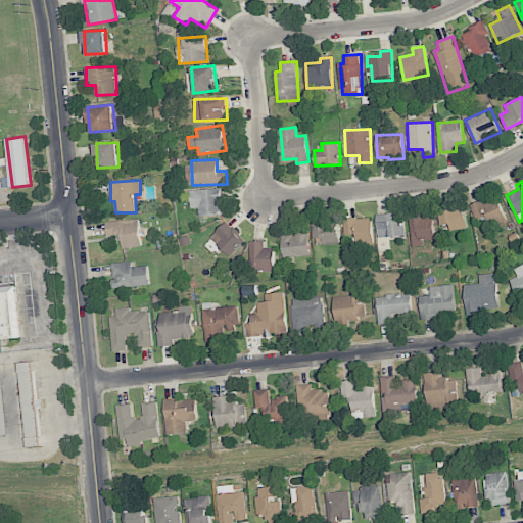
[(190,208),(198,208),(198,216),(223,215),(222,189),(190,190),(190,208)]
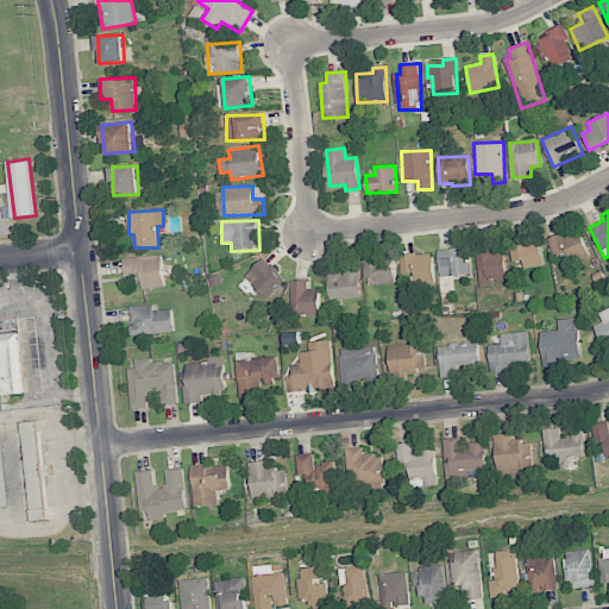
[(564,265),(590,257),(586,246),(589,245),(583,227),(547,238),(554,257),(560,256),(564,265)]
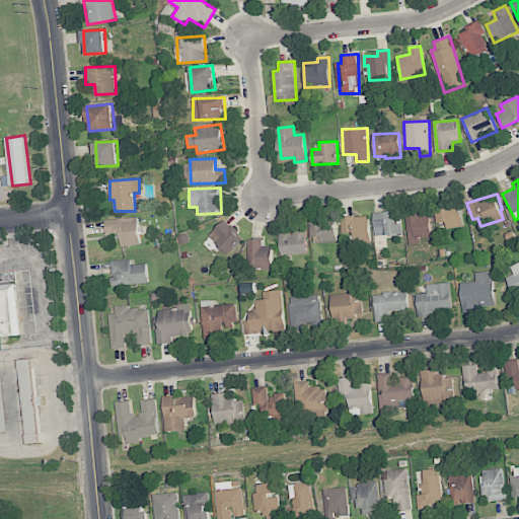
[(436,223),(446,222),(446,228),(462,227),(461,207),(435,209),(436,223)]
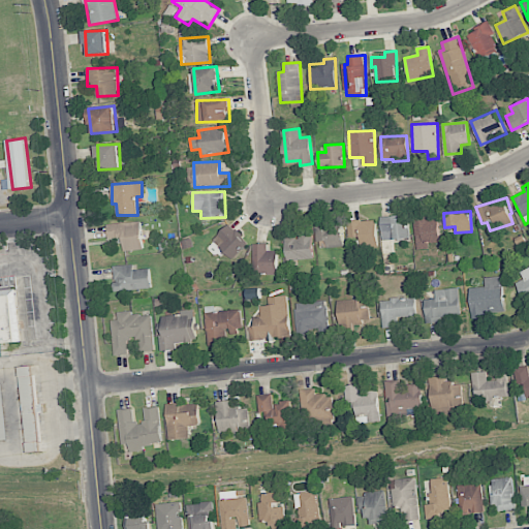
[(440,242),(438,218),(428,219),(427,214),(412,216),(416,248),(428,247),(427,244),(440,242)]
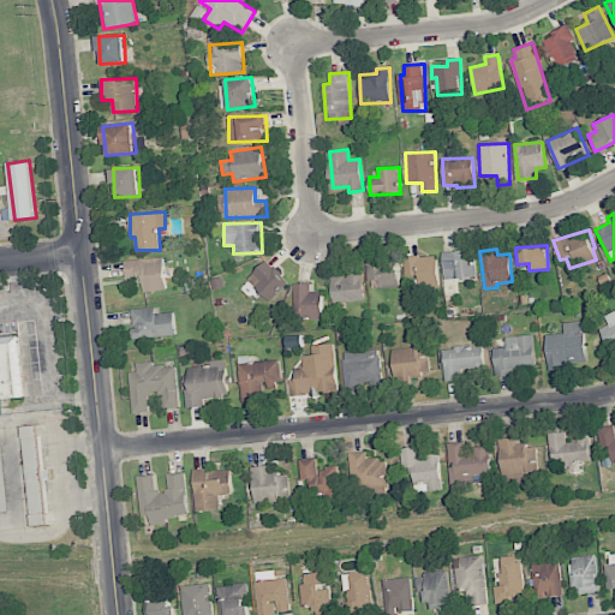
[(443,252),(445,279),(476,278),(476,251),(443,252)]
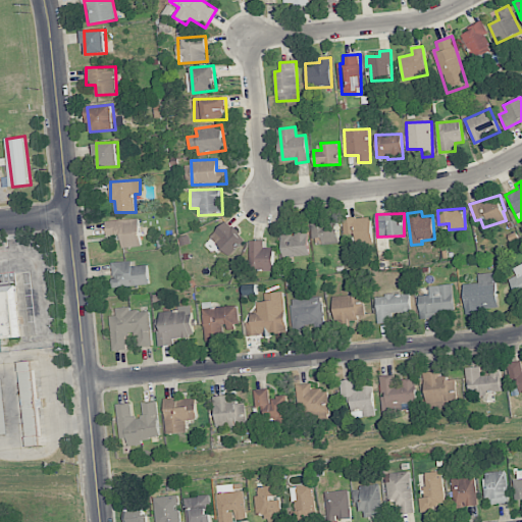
[(344,235),(356,233),(356,242),(372,242),(370,217),(344,218),(344,235)]
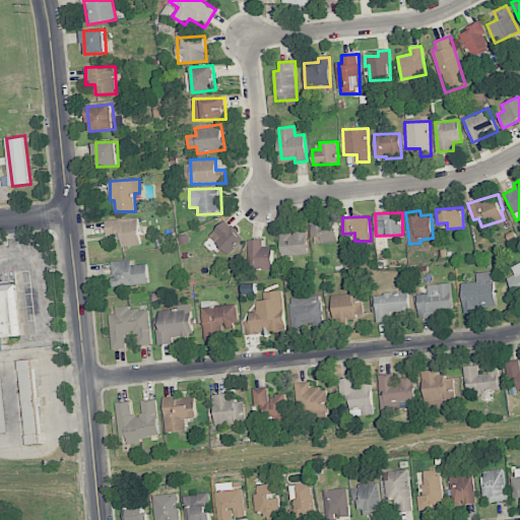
[(106,219),(106,235),(121,235),(122,247),(140,246),(139,218),(106,219)]
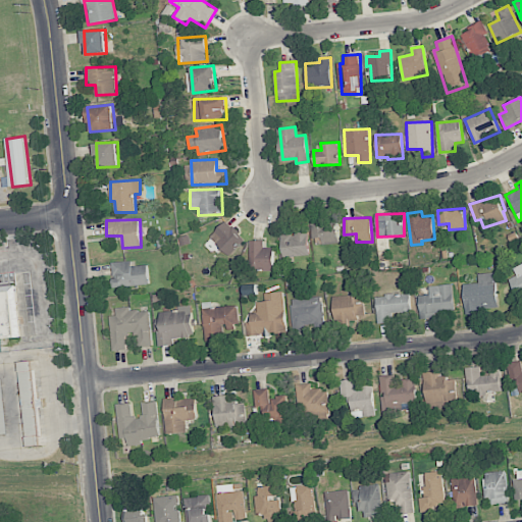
[(243,240),(225,221),(210,237),(227,255),(243,240)]
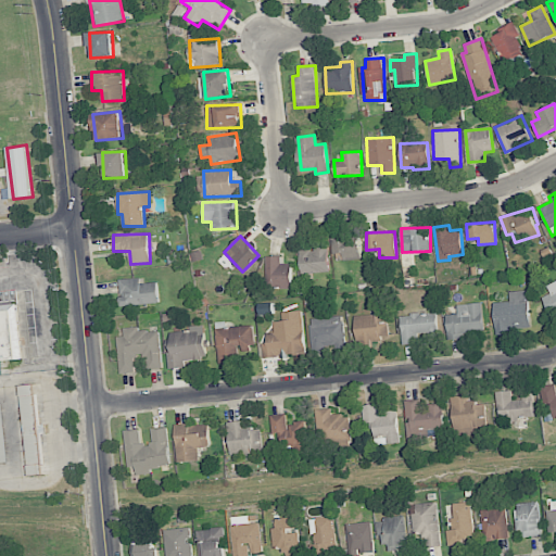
[(333,240),(333,260),(361,260),(361,236),(340,236),(340,239),(333,240)]
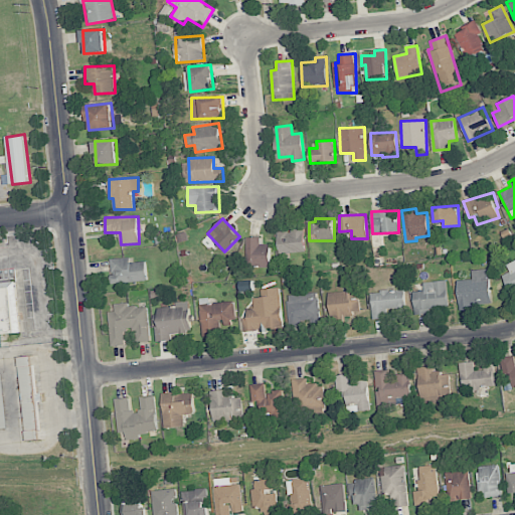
[(291,228),(291,231),(278,232),(279,253),(305,252),(304,227),(291,228)]
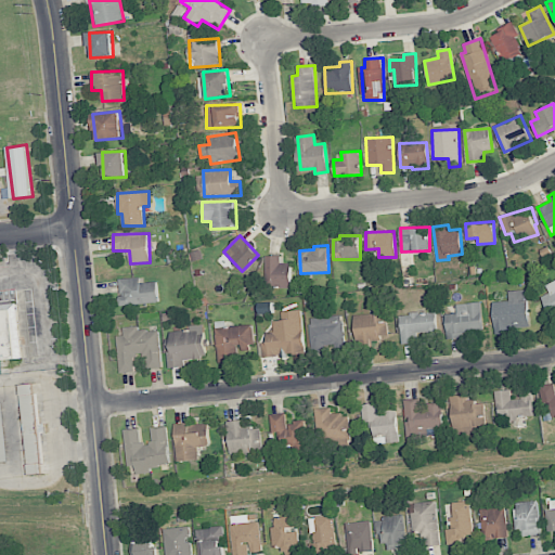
[(281,256),(265,256),(263,287),(291,288),(292,263),(281,263),(281,256)]
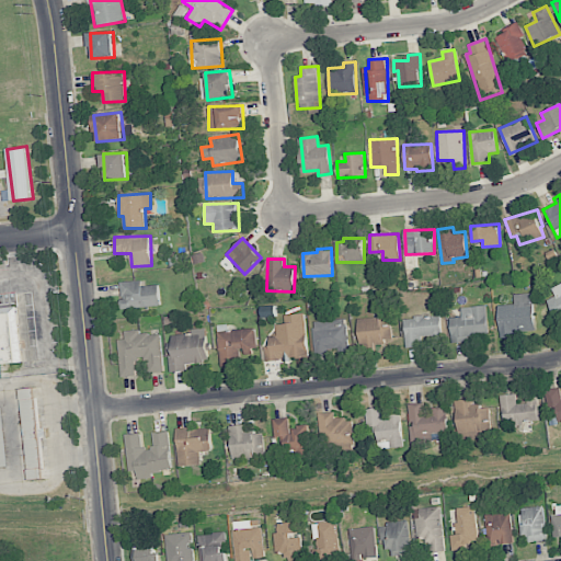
[(159,285),(142,286),(142,281),(119,282),(122,309),(160,306),(159,285)]
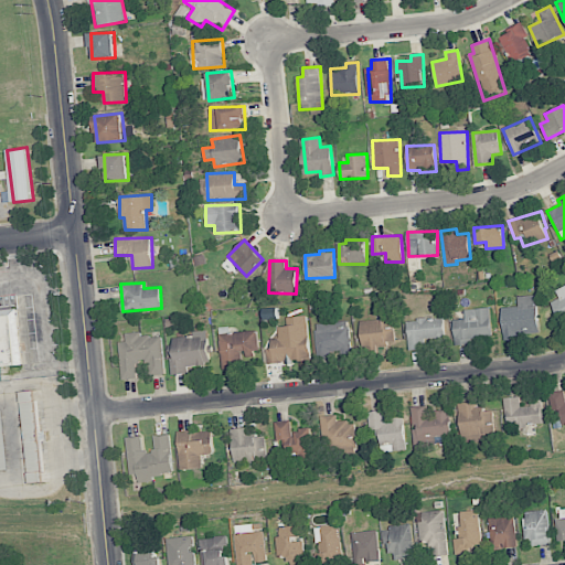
[(560,298),(551,302),(562,326),(564,324),(564,285),(555,290),(560,298)]
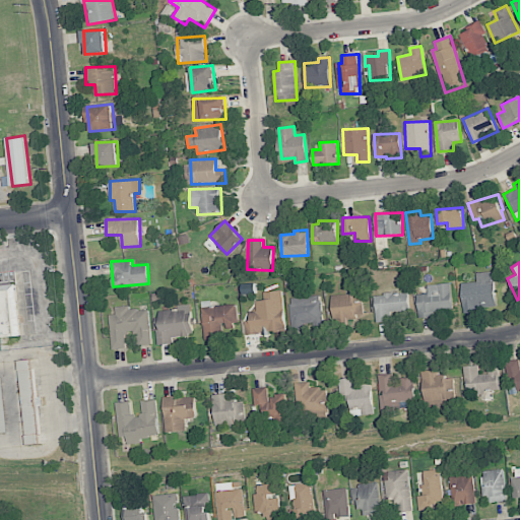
[(461,283),(464,313),(477,312),(476,309),(497,307),(494,271),(476,273),(477,282),(461,283)]
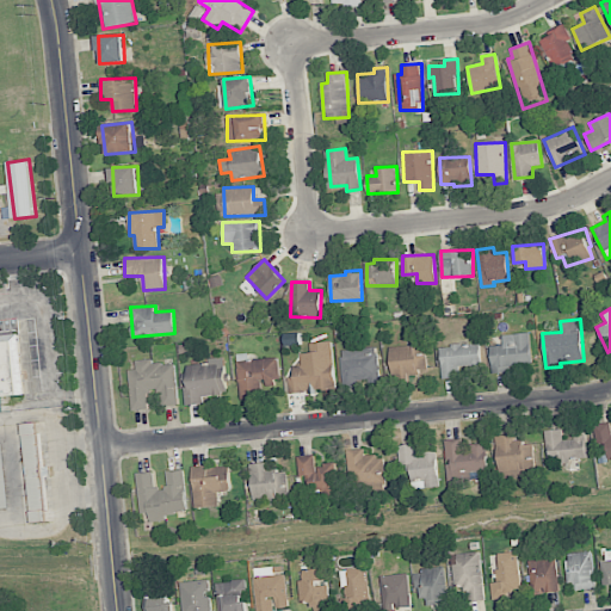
[(0,334),(0,397),(24,395),(18,333),(0,334)]
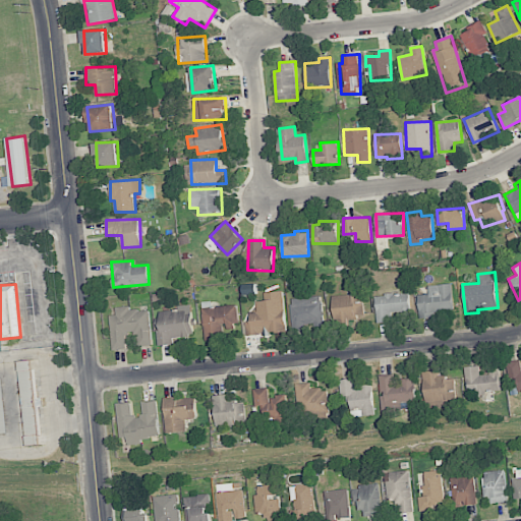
[(418,294),(418,317),(436,316),(436,310),(453,309),(452,284),(428,285),(428,294),(418,294)]
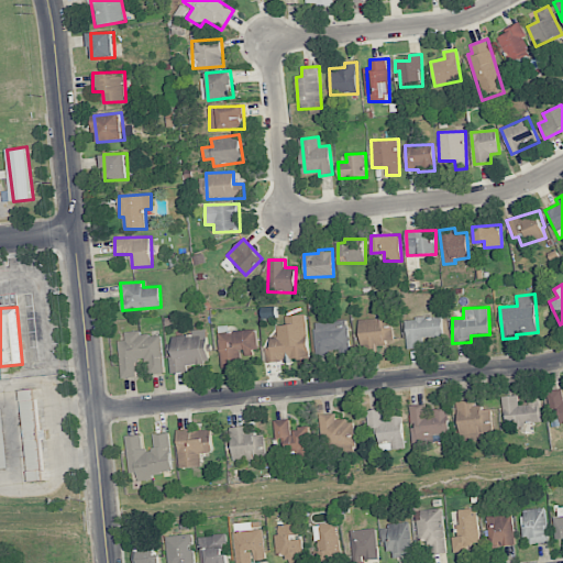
[(309,359),(306,315),(286,317),(286,324),(276,326),(277,337),(269,338),(271,348),(265,348),(267,362),(309,359)]
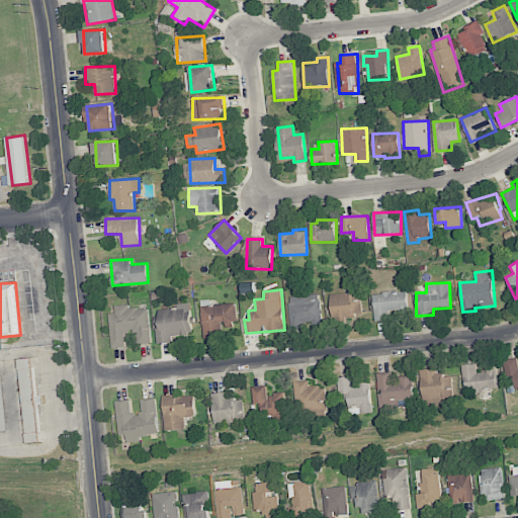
[(356,291),(331,294),(333,319),(363,316),(361,300),(357,301),(356,291)]
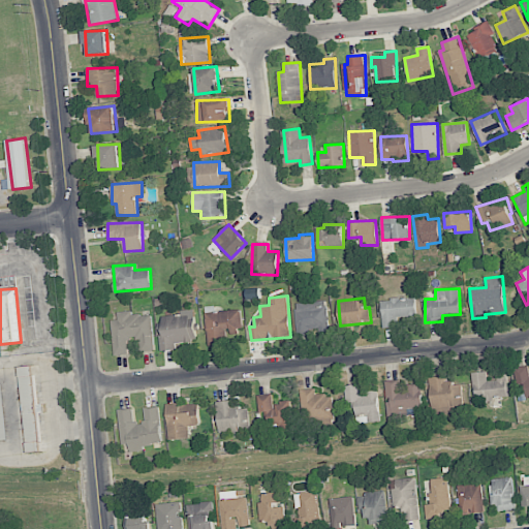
[(382,328),(398,327),(398,317),(416,316),(415,298),(381,300),(382,328)]
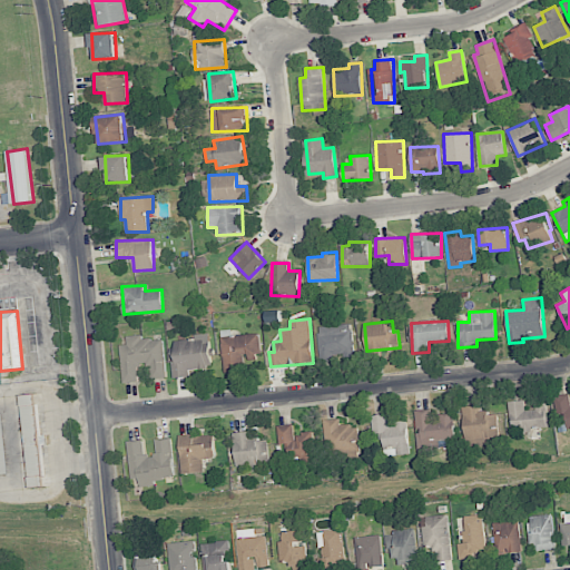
[(353,356),(352,325),(318,326),(320,362),(334,362),(334,356),(353,356)]
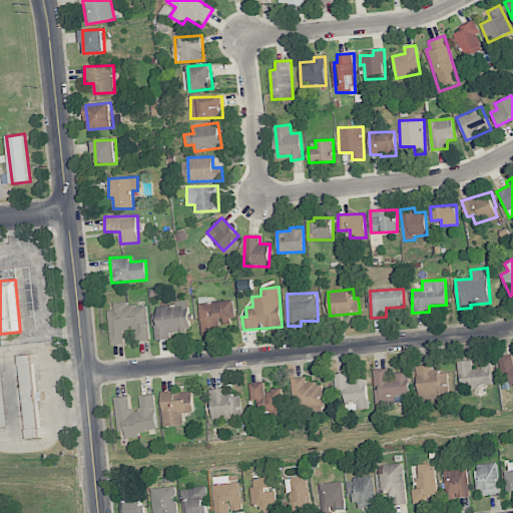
[(199,298),(200,335),(218,334),(217,322),(234,322),(233,301),(207,302),(207,297),(199,298)]
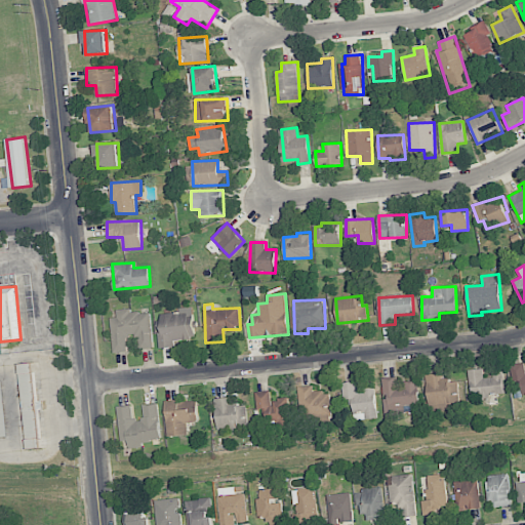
[(161,314),(162,333),(158,333),(159,348),(174,347),(174,340),(195,339),(193,307),(180,308),(180,313),(161,314)]
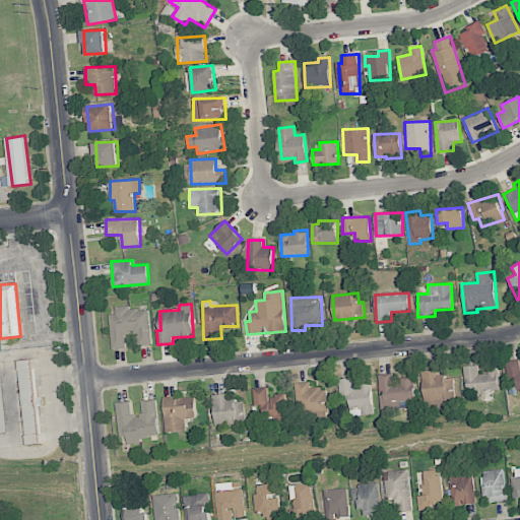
[(152,344),(148,309),(131,311),(130,306),(115,307),(116,314),(110,315),(113,349),(127,348),(125,334),(136,333),(137,346),(152,344)]
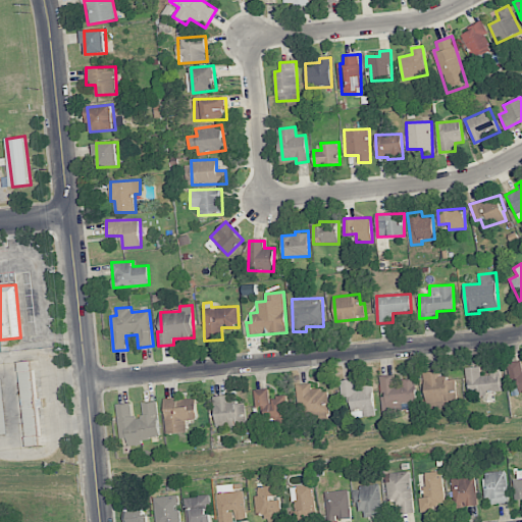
[(33,361),(18,362),(27,448),(41,447),(33,361)]
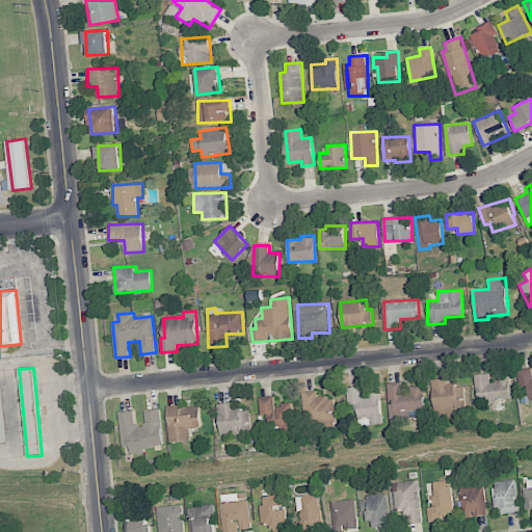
[(531,370),(531,368),(517,370),(520,393),(528,392),(529,400),(531,399),(531,370)]
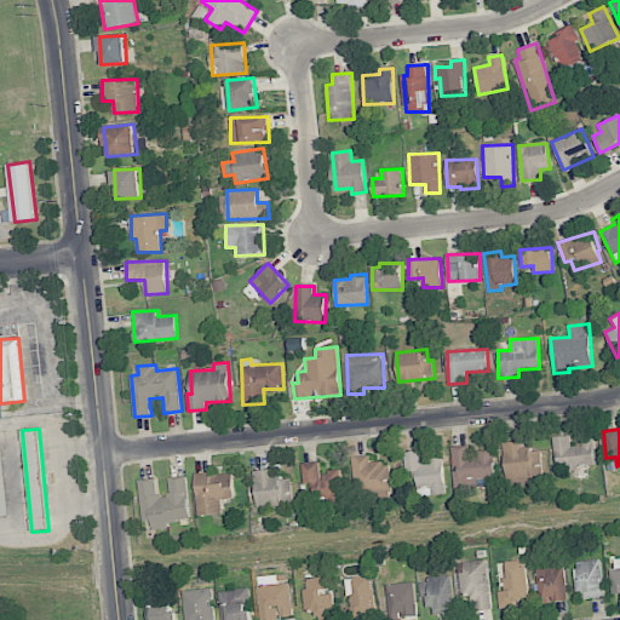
[(596,465),(595,438),(583,440),(583,446),(572,447),(570,436),(554,436),(555,469),(570,468),(570,475),(579,475),(578,465),(596,465)]
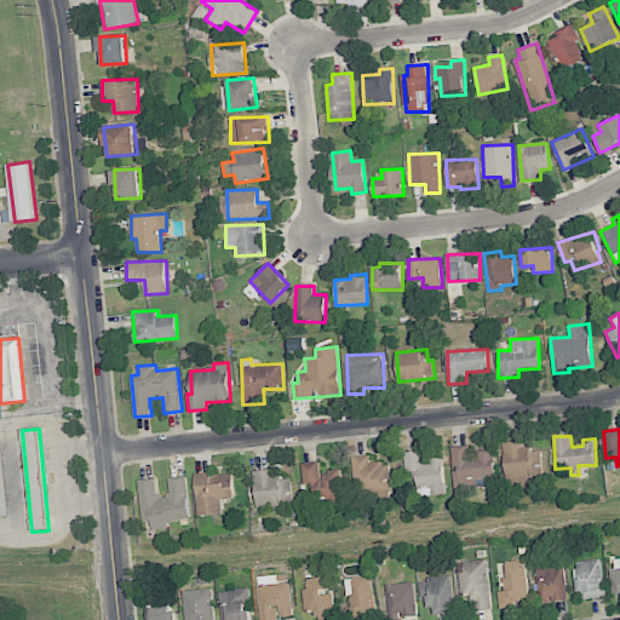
[(540,449),(520,449),(520,442),(504,442),(506,482),(541,481),(540,449)]
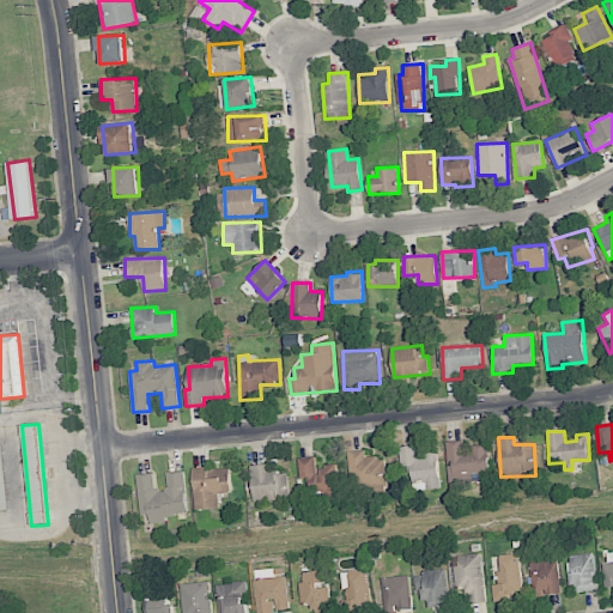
[(490,472),(489,448),(465,449),(465,442),(448,443),(449,484),(473,483),(473,472),(490,472)]
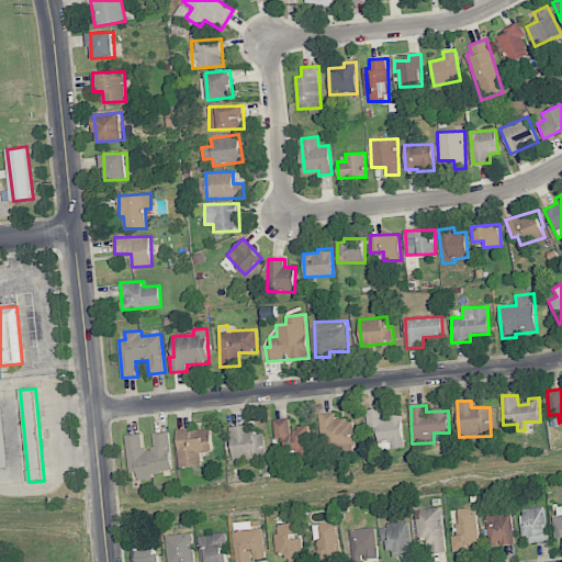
[(367,411),(371,441),(379,440),(380,451),(405,447),(401,417),(384,419),(382,408),(367,411)]
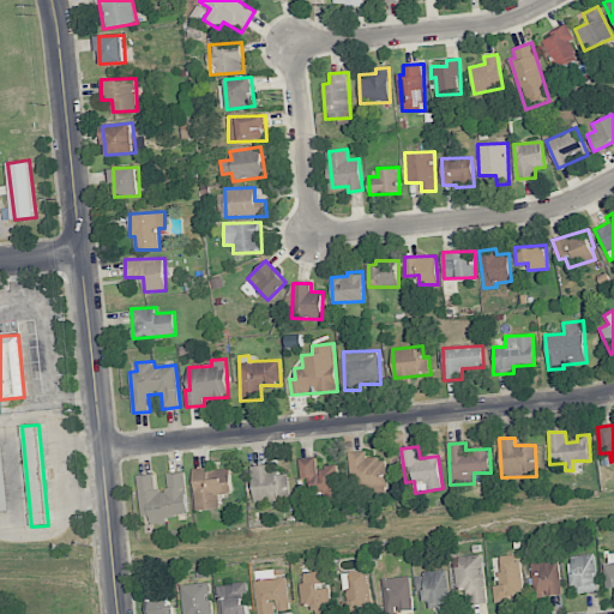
[(351,488),(387,487),(386,458),(367,459),(367,451),(350,452),(351,488)]
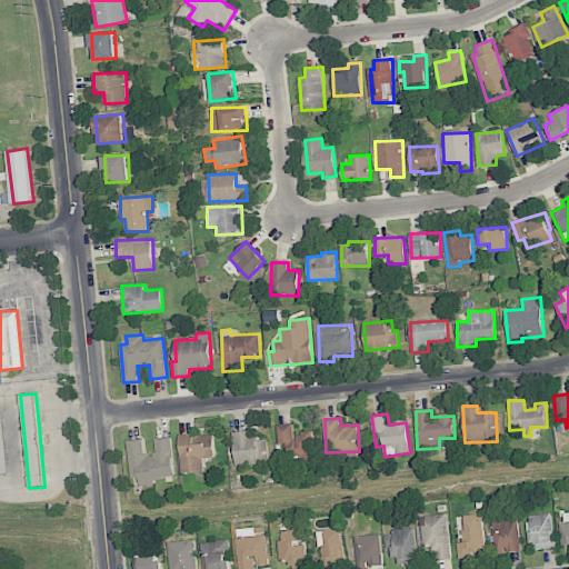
[(278,425),(278,445),(286,445),(287,457),(300,457),(300,461),(316,461),(315,432),(293,433),(293,423),(278,425)]
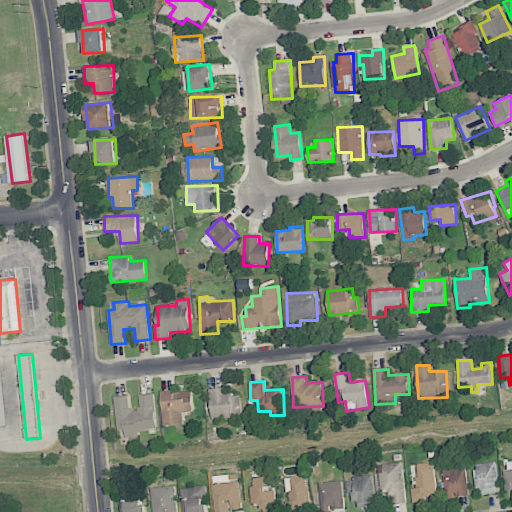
[(211,389),(213,419),(229,418),(229,415),(242,415),(241,396),(232,396),(231,388),(211,389)]
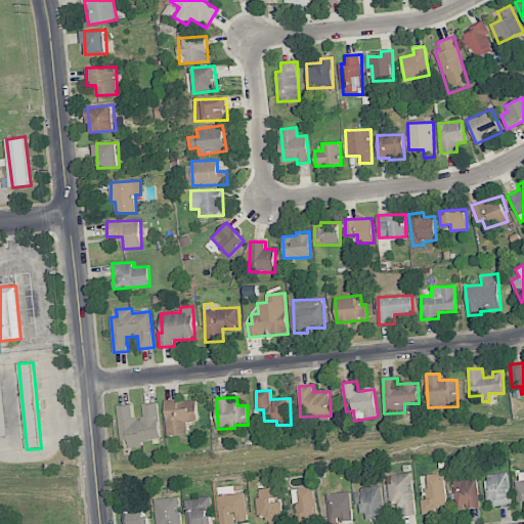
[(165,400),(167,435),(187,435),(187,422),(198,422),(197,399),(165,400)]
